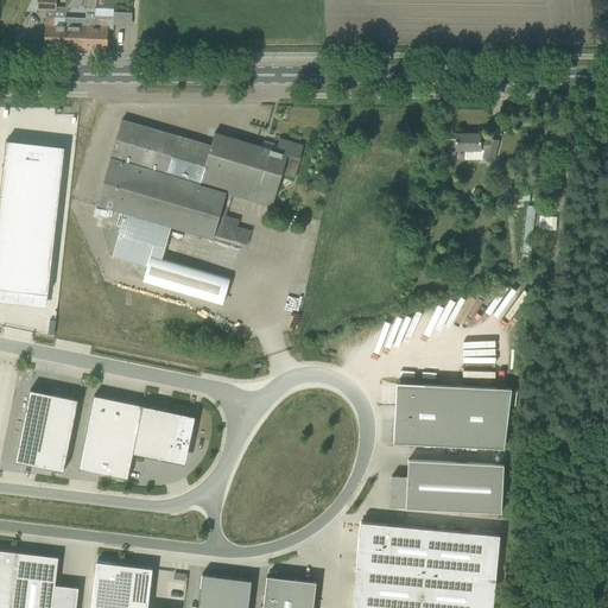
[(36,0),(36,10),(55,11),(55,0),(36,0)]
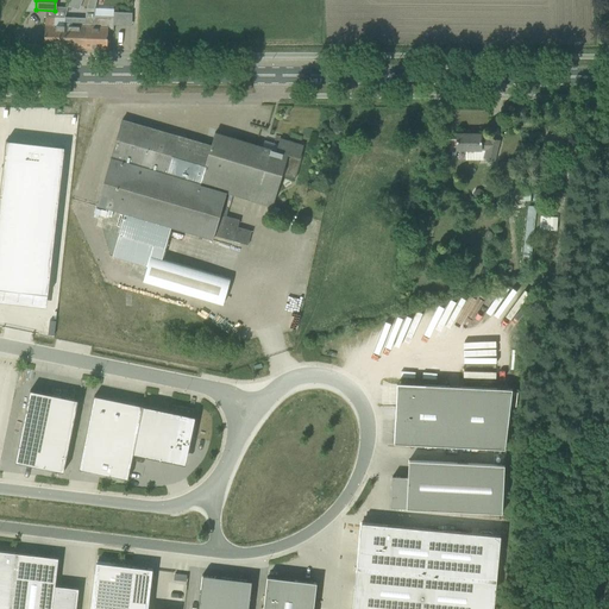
[(86,19),(86,20),(85,49),(107,49),(107,30),(113,30),(113,17),(94,17),(94,8),(96,0),(88,0),(85,12),(85,19),(86,19)]
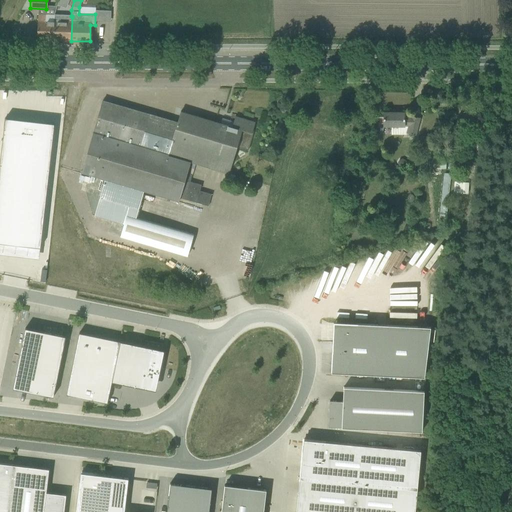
[(37,39),(53,40),(54,22),(54,16),(54,15),(38,14),(38,21),(37,21),(37,39)]
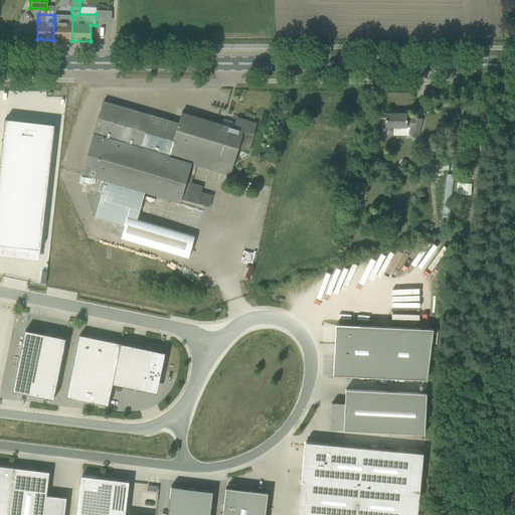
[(54,16),(54,22),(53,40),(71,41),(72,17),(72,16),(71,16),(54,16)]
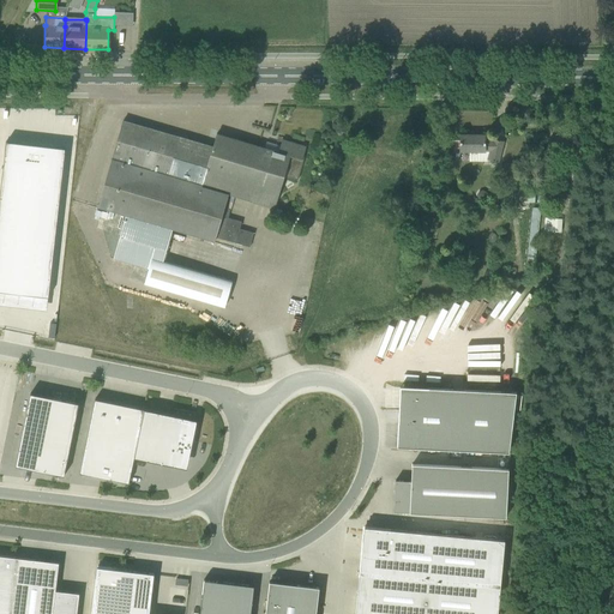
[(119,132),(97,206),(126,216),(114,258),(148,269),(144,283),(224,307),(232,282),(163,262),(173,230),(214,242),(216,238),(250,247),(254,234),(240,229),(241,223),(227,218),(229,210),(224,209),(228,194),(276,208),(286,176),(298,180),(301,168),(305,156),(304,156),(306,148),(282,140),(280,146),(266,142),(264,149),(216,134),(212,148),(122,121),(119,132)]
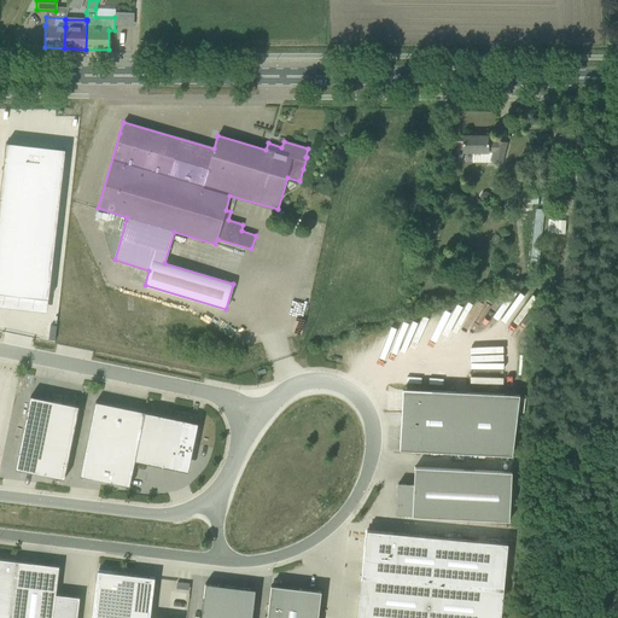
[(493,153),(490,161),(501,163),(506,143),(496,140),(495,141),(488,141),(488,135),(462,135),(462,152),(493,153)]
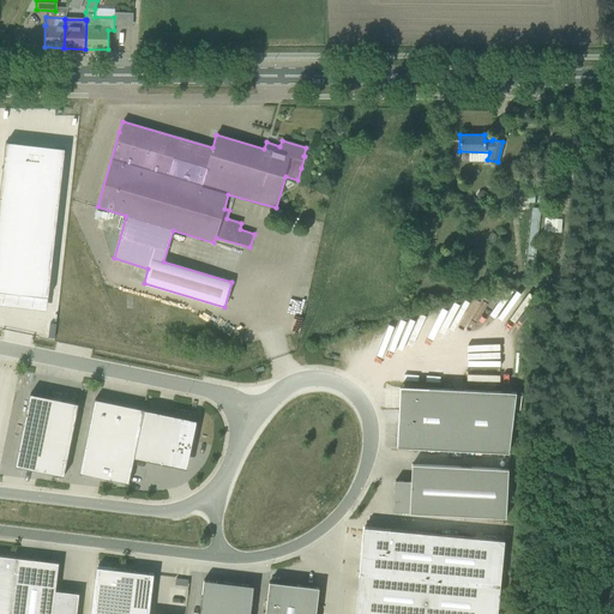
[(7,152),(0,216),(0,302),(50,308),(67,160),(7,152)]
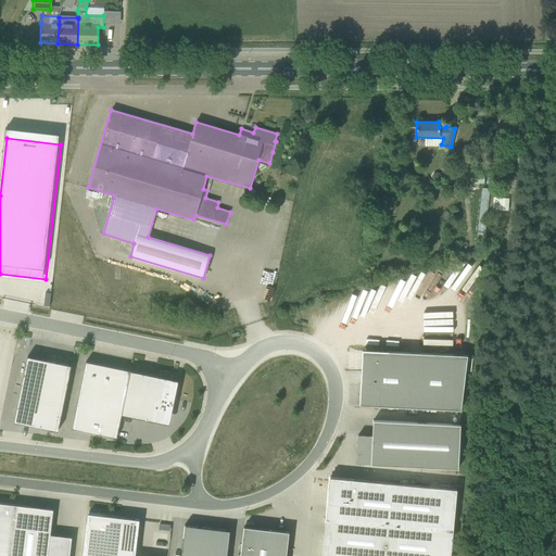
[(487,205),(489,189),(482,188),(479,215),(487,215),(487,205)]
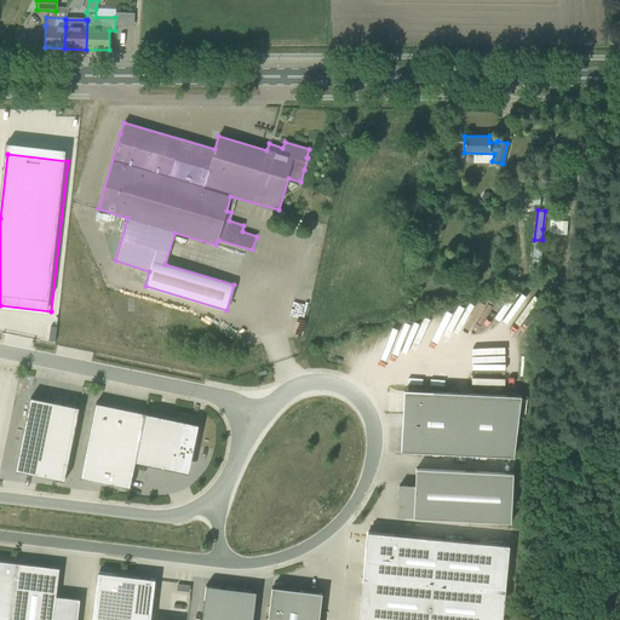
[(150,323),(161,326),(165,315),(153,311),(150,323)]
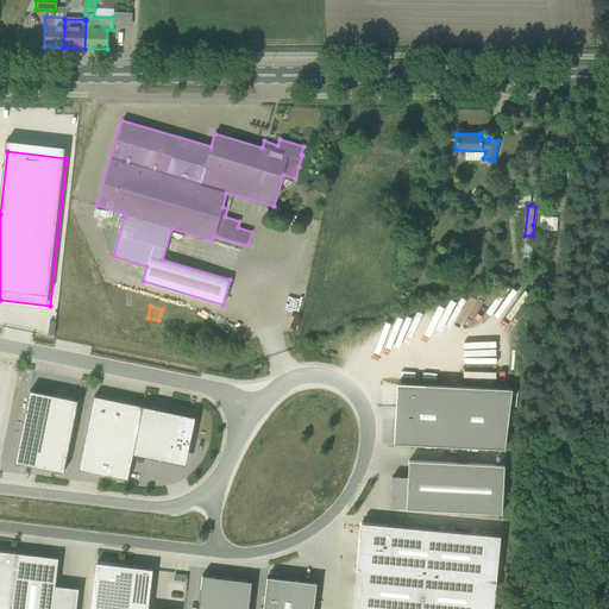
[(395,420),(394,444),(504,449),(512,389),(425,385),(425,384),(396,383),(395,407),(395,420)]
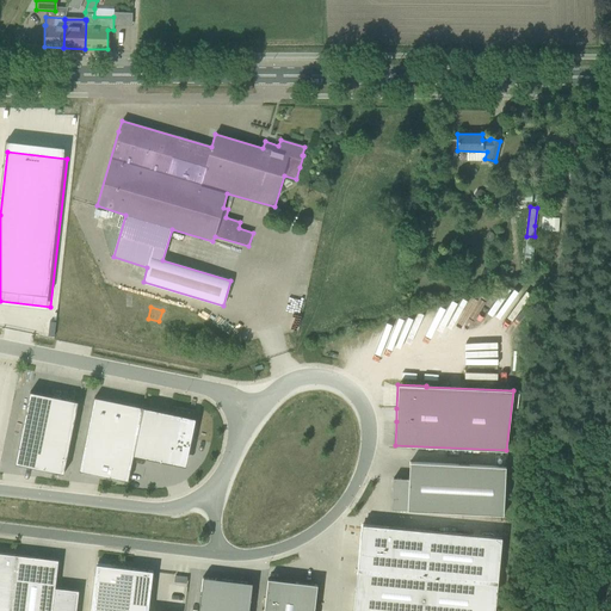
[(78,401),(30,392),(14,464),(63,474),(78,401)]
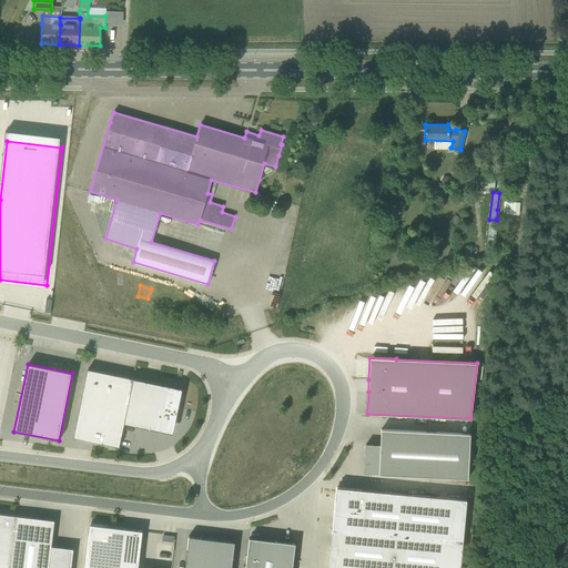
[(82,415),(78,438),(119,447),(123,424),(133,378),(88,369),(78,414),(82,415)]
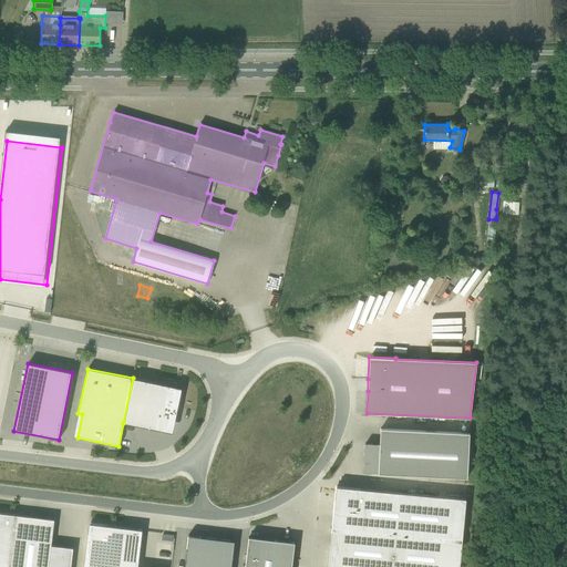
[(133,378),(123,423),(161,431),(162,422),(174,424),(174,421),(175,422),(182,388),(133,378)]
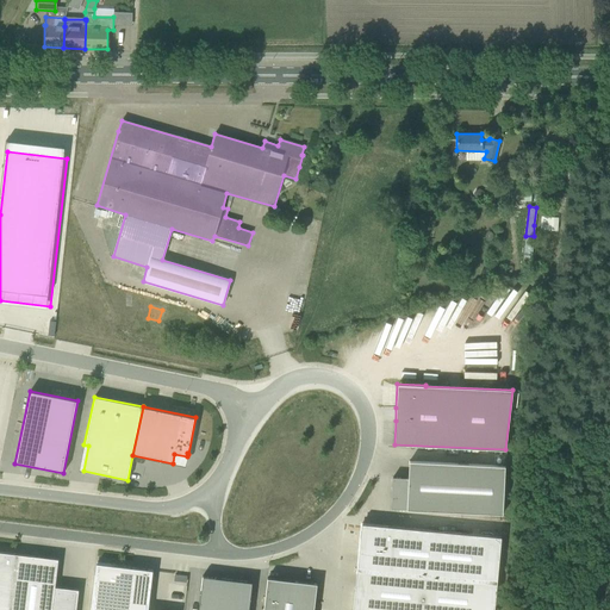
[(409,461),(408,478),(392,477),(391,509),(502,514),(504,466),(409,461)]
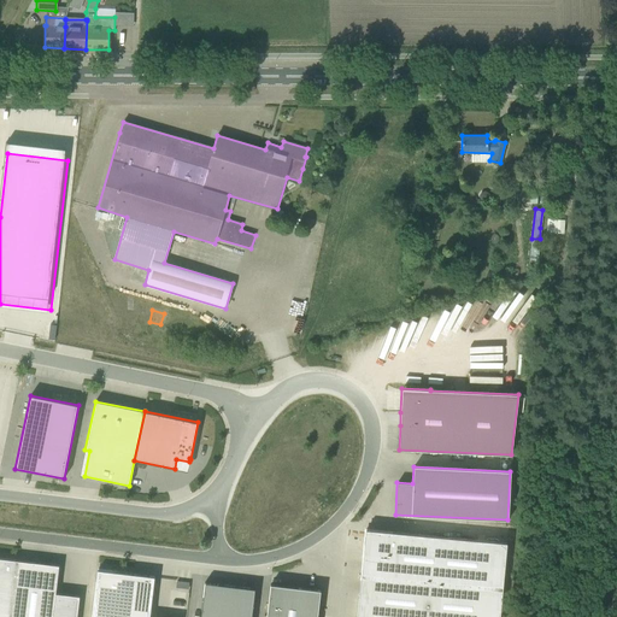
[(365,529),(357,616),(499,616),(506,542),(365,529)]
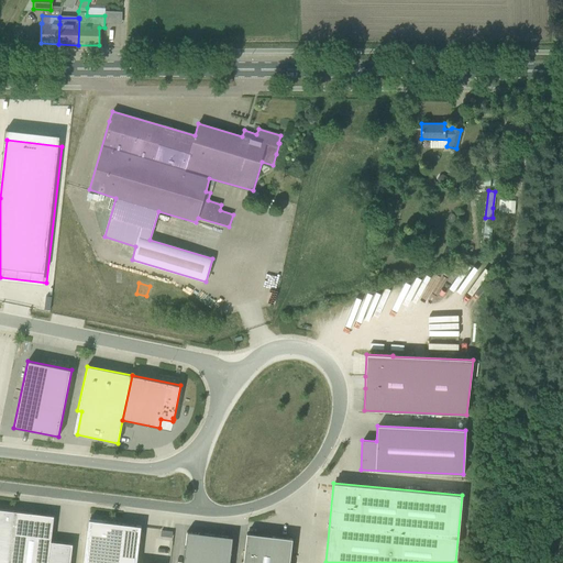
[(0,507),(0,562),(68,562),(72,542),(50,539),(53,514),(15,509),(0,507)]
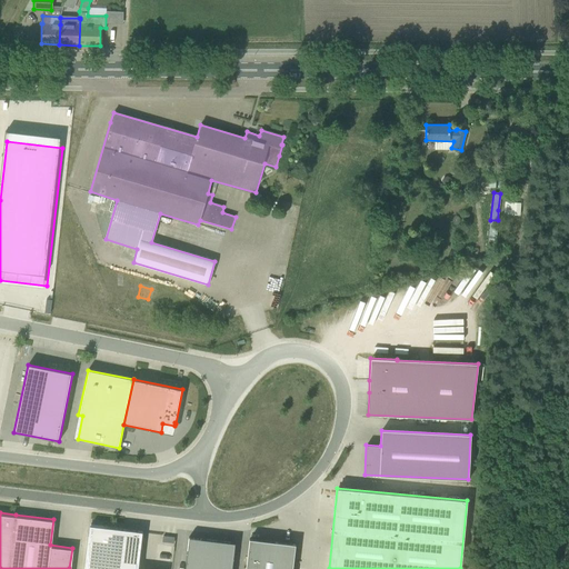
[(90,526),(83,568),(138,568),(142,531),(90,526)]
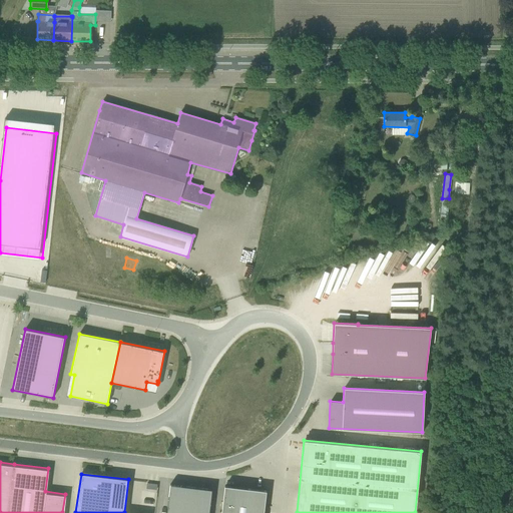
[(169,484),(166,512),(208,512),(212,489),(169,484)]
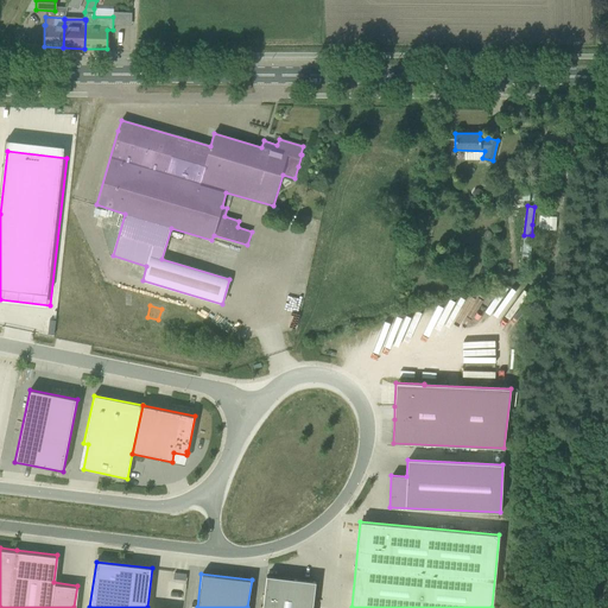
[(266,576),(261,607),(312,607),(316,582),(266,576)]
